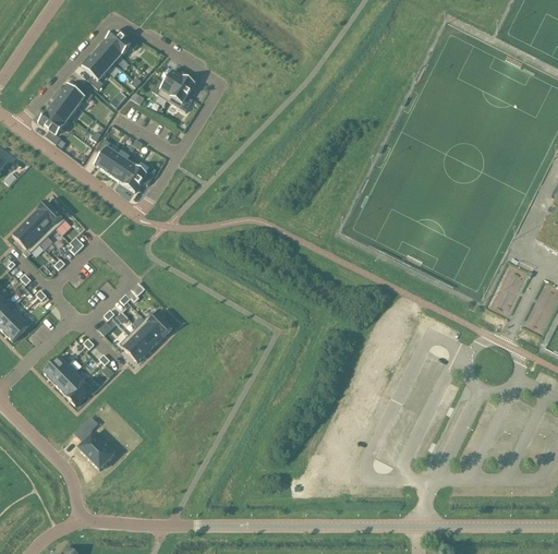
[(114,46),(122,52),(130,45),(131,44),(124,37),(114,29),(110,34),(106,38),(114,46)]
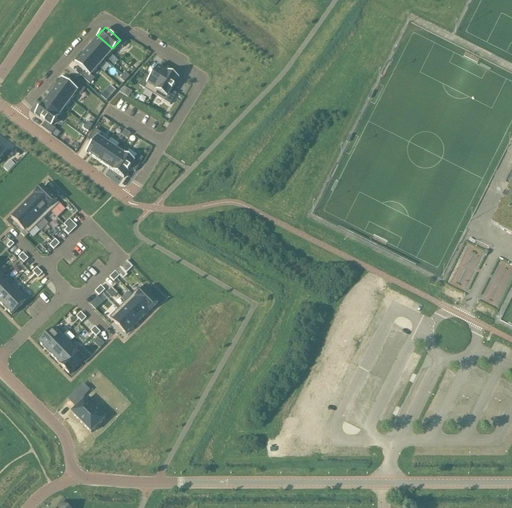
[(120,40),(119,41),(123,44),(128,38),(118,29),(114,34),(120,40)]
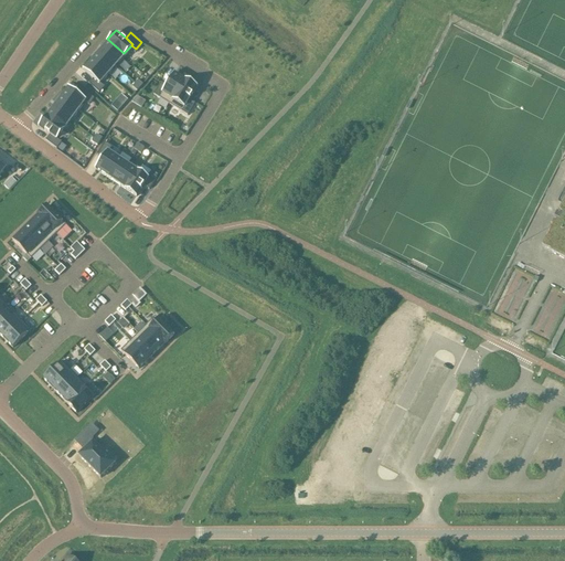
[(107,39),(99,48),(108,55),(116,62),(124,53),(116,46),(107,39)]
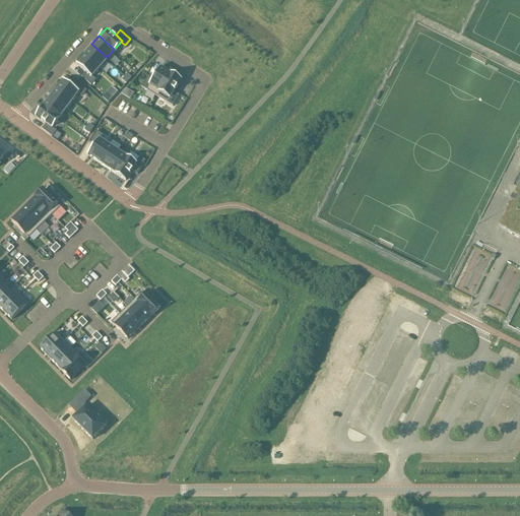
[(100,65),(107,57),(100,51),(91,44),(84,52),(92,59),(100,65)]
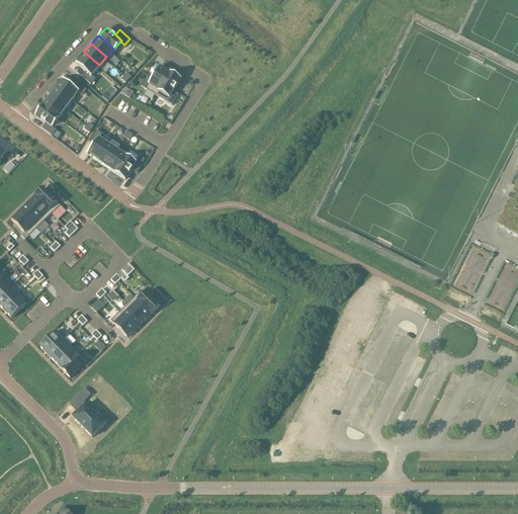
[(77,61),(85,68),(91,74),(92,73),(99,65),(92,59),(84,52),(77,61)]
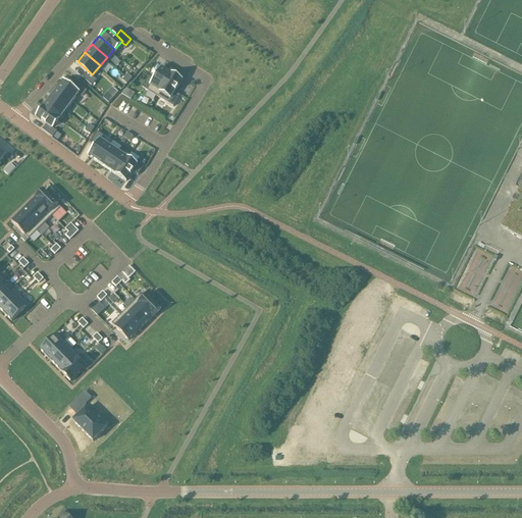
[(152,82),(161,88),(166,80),(171,70),(161,64),(154,75),(151,82),(152,82)]
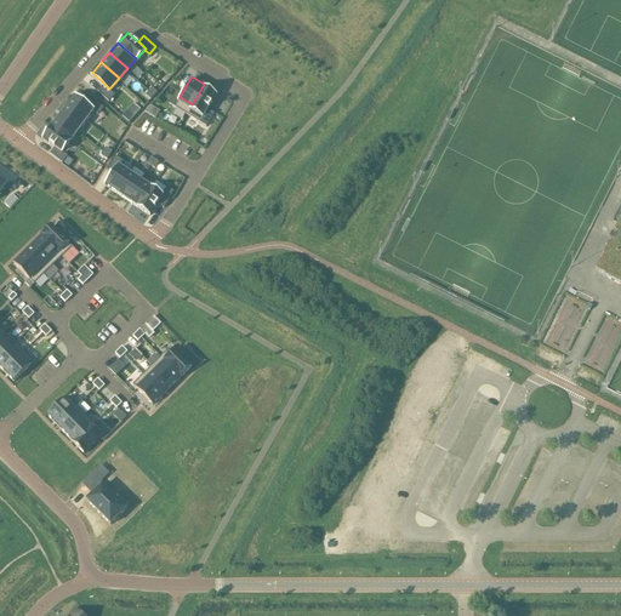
[(110,87),(109,89),(102,81),(97,87),(108,98),(115,91),(110,87)]
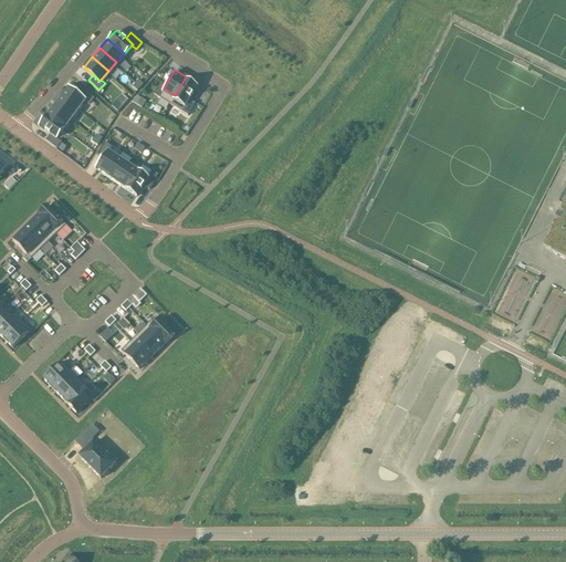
[(185,102),(186,102),(190,96),(198,83),(186,76),(180,86),(175,95),(185,102)]
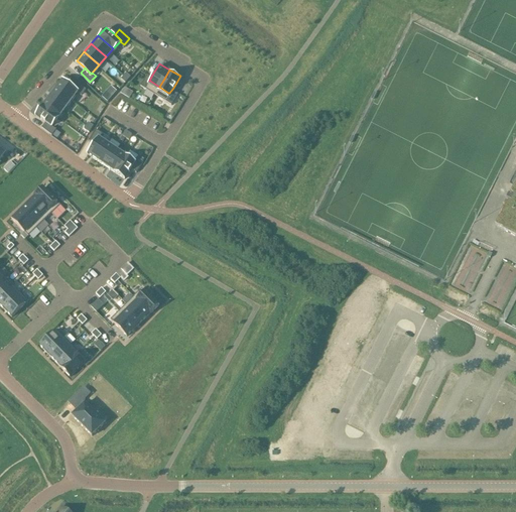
[(149,81),(152,75),(147,72),(140,83),(146,87),(150,81),(149,81)]
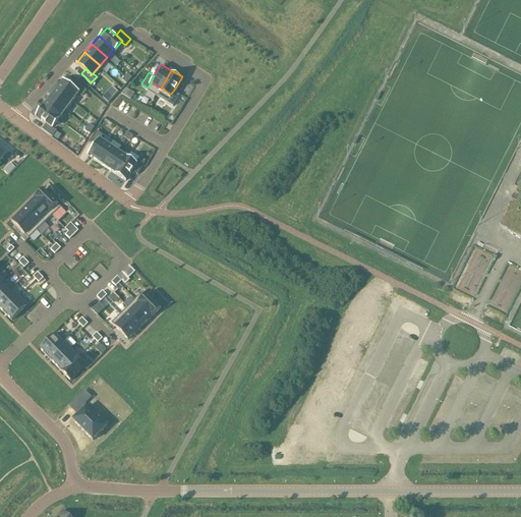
[(72,99),(78,91),(79,90),(72,84),(63,77),(56,87),(64,93),(72,99)]
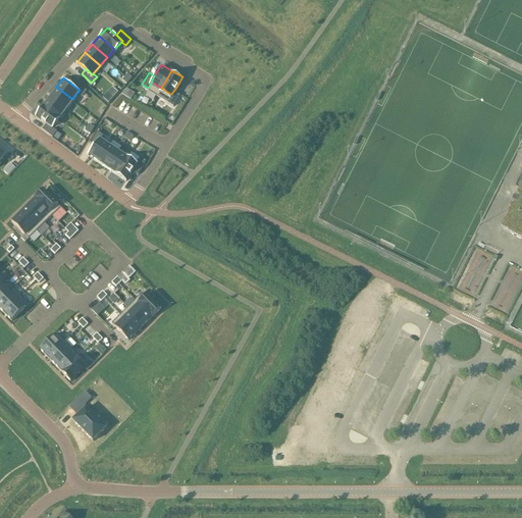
[(72,85),(80,90),(79,91),(83,94),(88,87),(76,80),(72,85)]
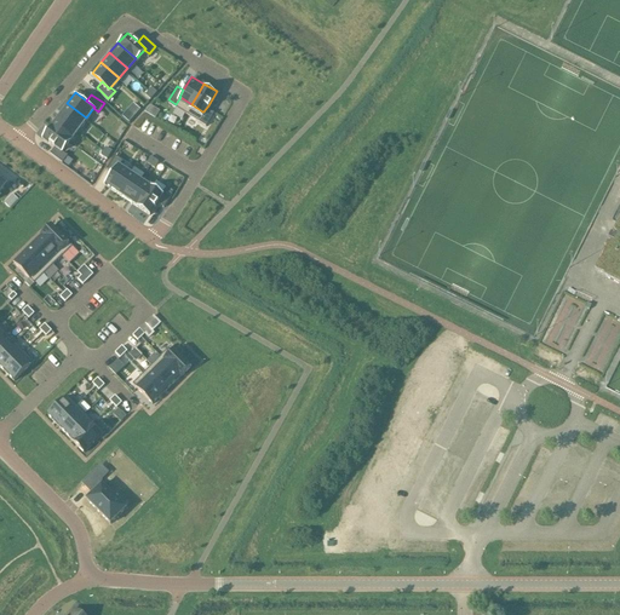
[(128,118),(141,104),(133,98),(121,111),(128,118)]
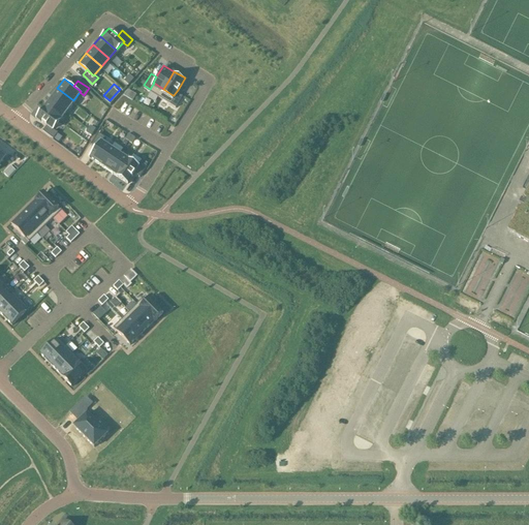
[(59,103),(66,110),(73,100),(65,94),(57,88),(51,97),(59,103)]
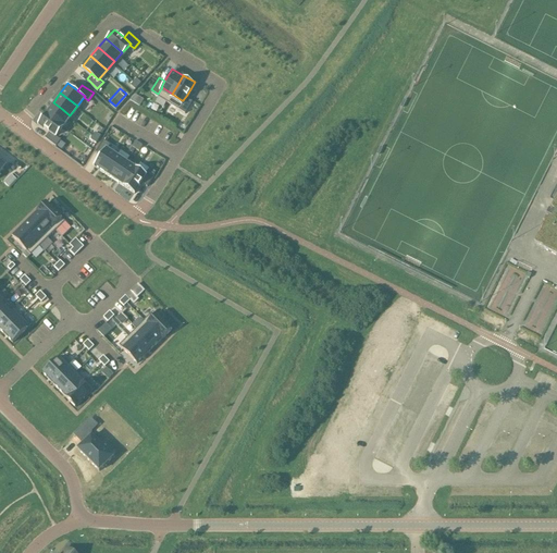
[(193,98),(187,95),(183,100),(182,100),(178,106),(186,110),(193,98)]
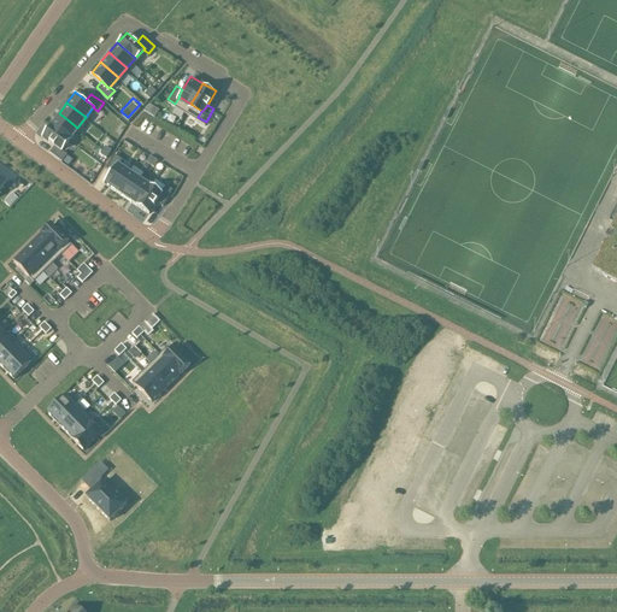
[(60,130),(70,137),(77,128),(69,121),(59,113),(51,123),(60,130)]
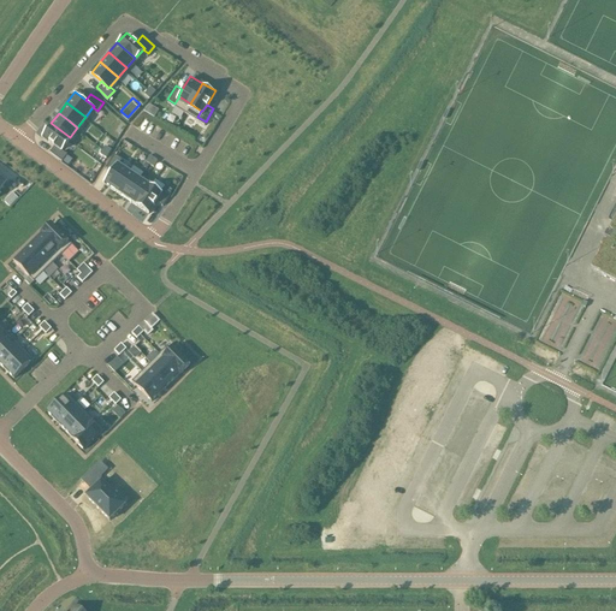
[(60,130),(51,123),(42,134),(54,142),(61,148),(63,147),(70,137),(60,130)]
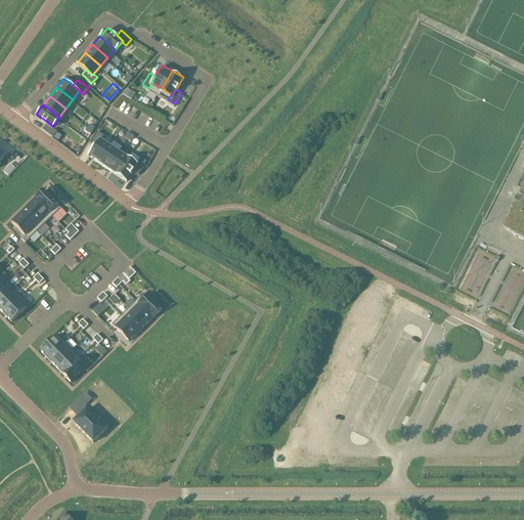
[(57,128),(53,125),(52,126),(46,121),(42,127),(52,135),(57,128)]
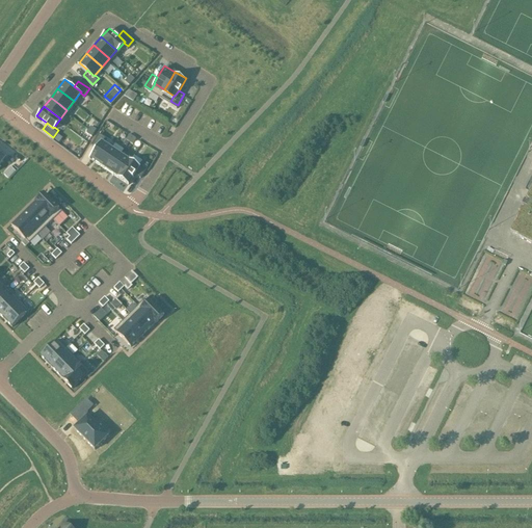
[(97,146),(102,138),(103,139),(105,135),(99,131),(91,141),(97,146)]
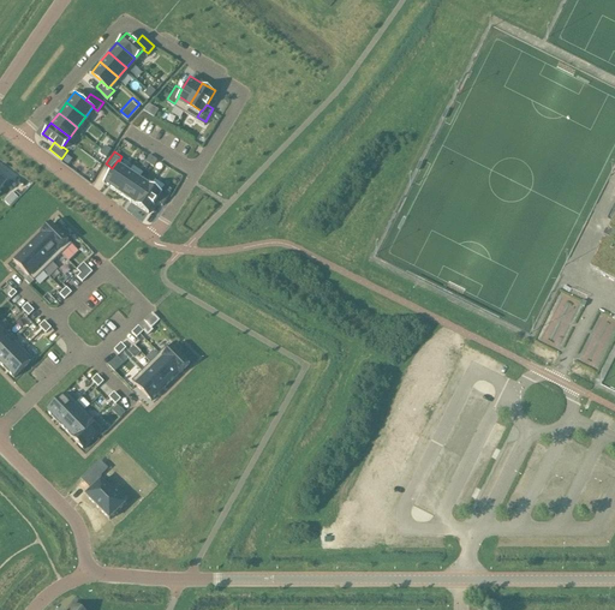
[(118,160),(112,168),(105,180),(115,187),(123,178),(129,168),(119,161),(118,160)]
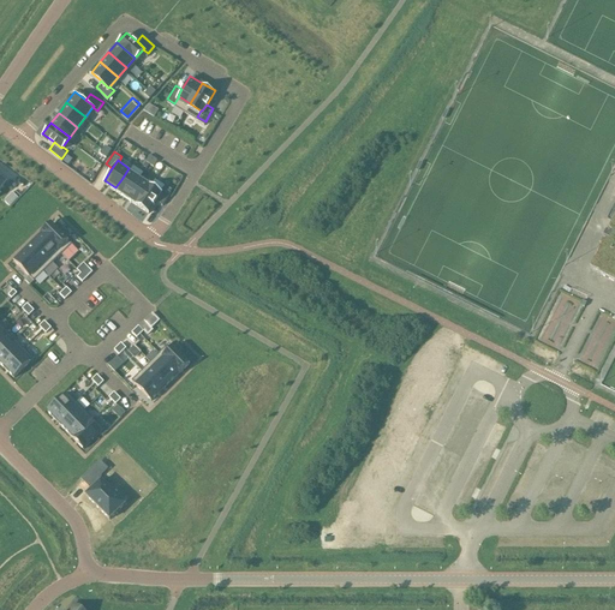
[(123,178),(115,187),(126,195),(133,185),(139,175),(129,168),(123,178)]
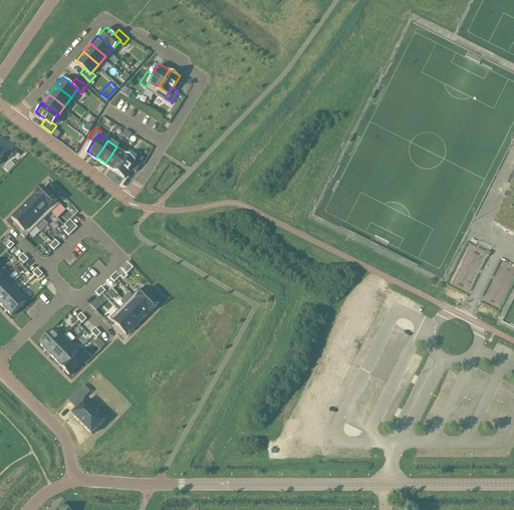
[(111,155),(105,163),(114,169),(120,161),(125,153),(116,147),(111,155)]
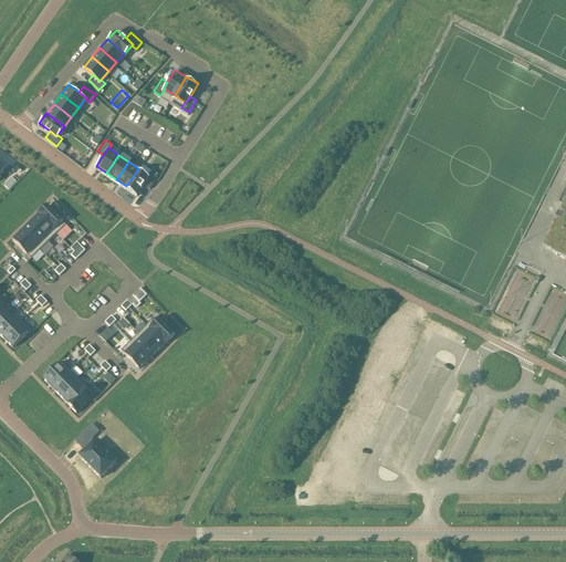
[(147,174),(138,168),(133,177),(126,186),(136,193),(144,183),(148,175),(147,174)]
